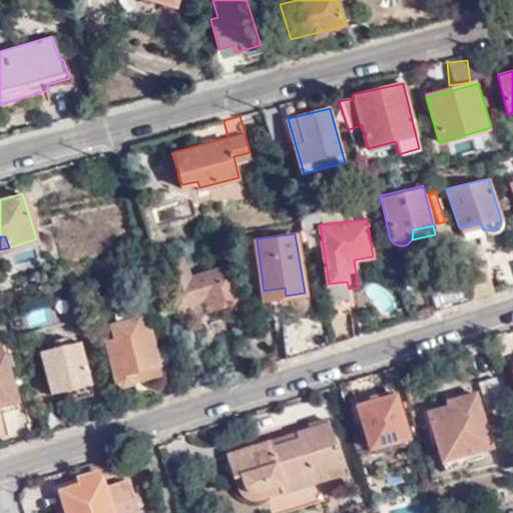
[(242,302),(230,265),(189,277),(183,253),(180,255),(177,247),(162,252),(181,318),(242,302)]
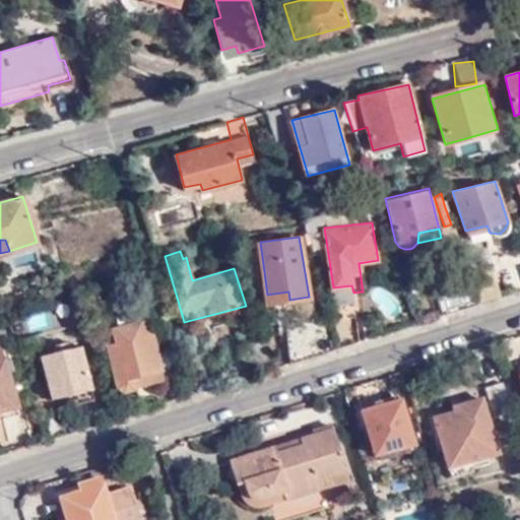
[(288,291),(267,295),(268,303),(289,300),(288,291)]
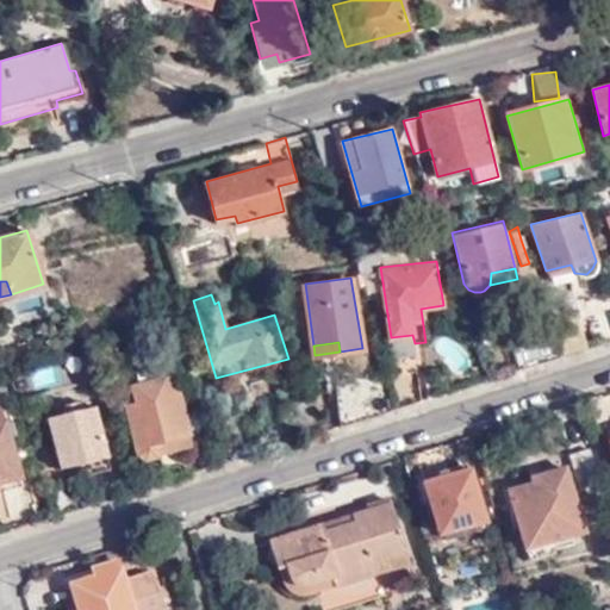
[(190,435),(179,393),(172,394),(168,378),(135,386),(138,404),(128,406),(138,450),(142,455),(147,459),(153,456),(157,453),(157,444),(190,435)]
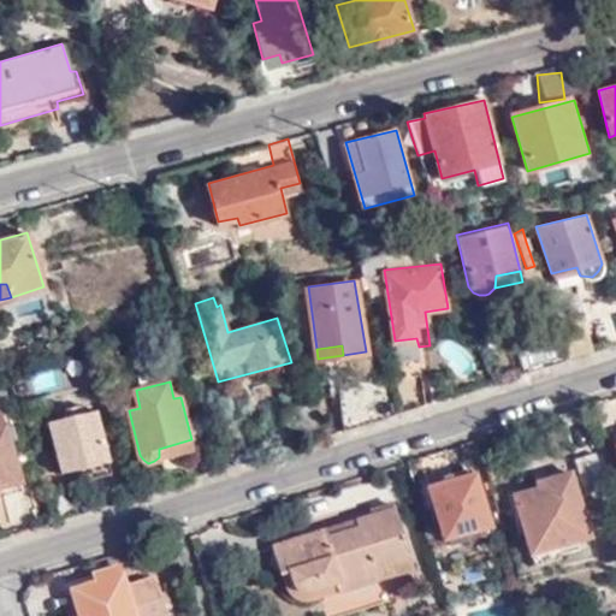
[(339,391),(345,431),(397,415),(390,383),(339,391)]
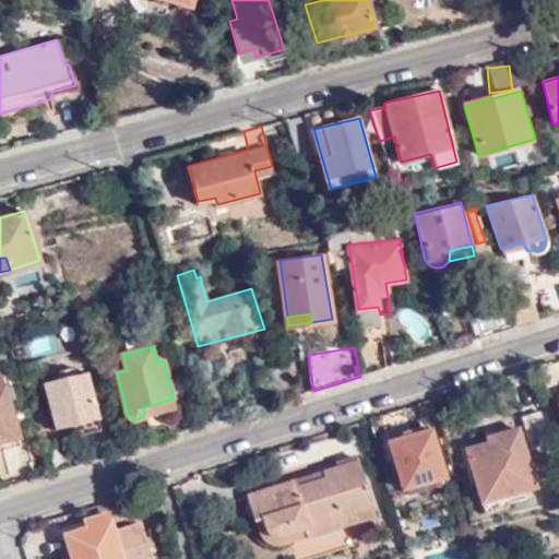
[(102,430),(87,372),(43,383),(56,427),(76,423),(81,436),(102,430)]
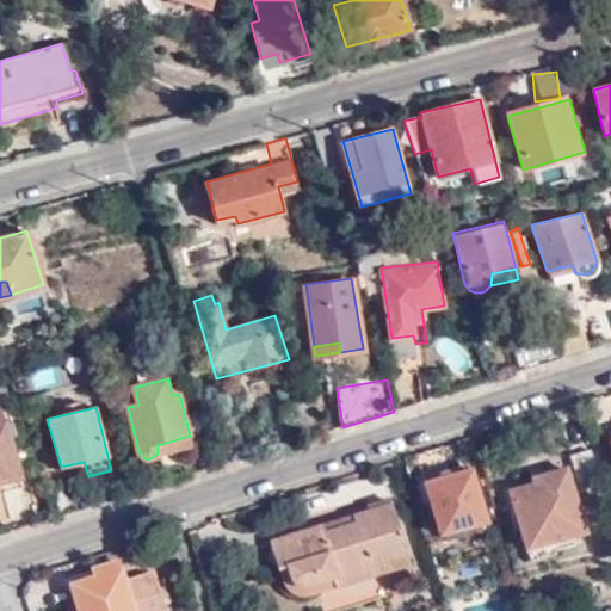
[(0,493),(23,486),(5,420),(0,421),(0,493)]
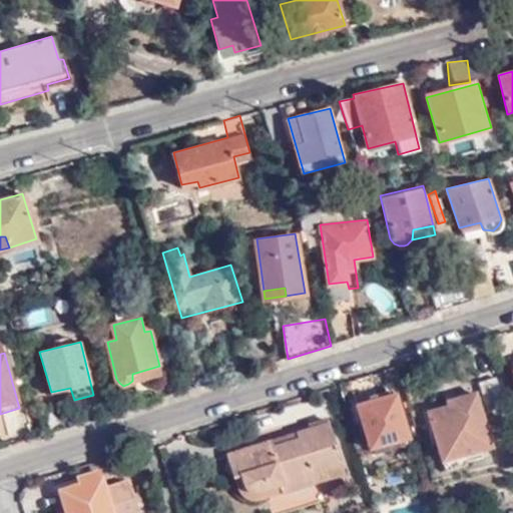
[(506,407),(496,379),(481,384),(490,413),(506,407)]
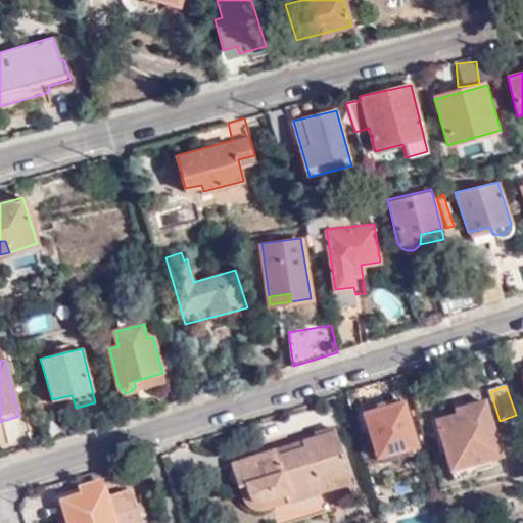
[(452,468),(473,462),(501,454),(484,399),(463,406),(464,412),(437,419),(452,468)]
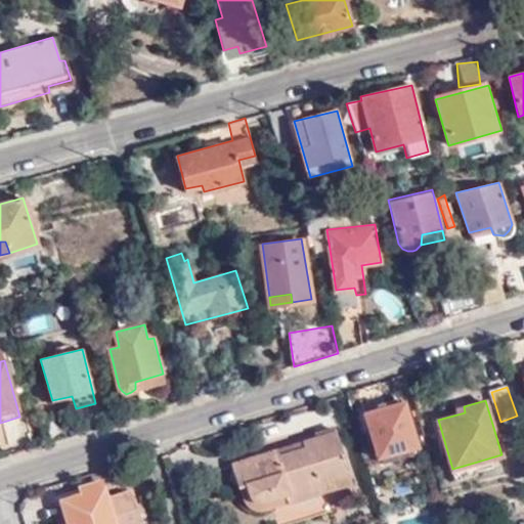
[(416,444),(401,401),(362,412),(378,456),(416,444)]
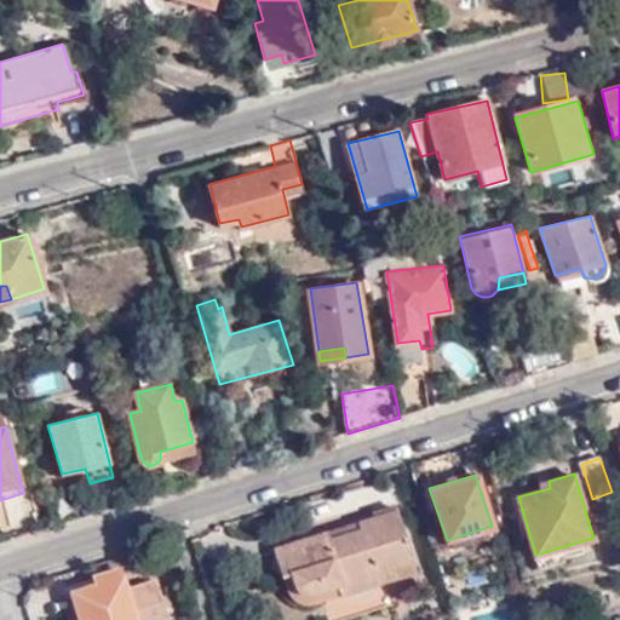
[(338,585),(340,593),(380,581),(377,568),(411,557),(397,509),(395,510),(394,506),(373,511),(374,516),(357,521),(359,529),(326,538),(325,532),(271,547),(279,579),(292,575),(296,590),(308,593),(338,585)]
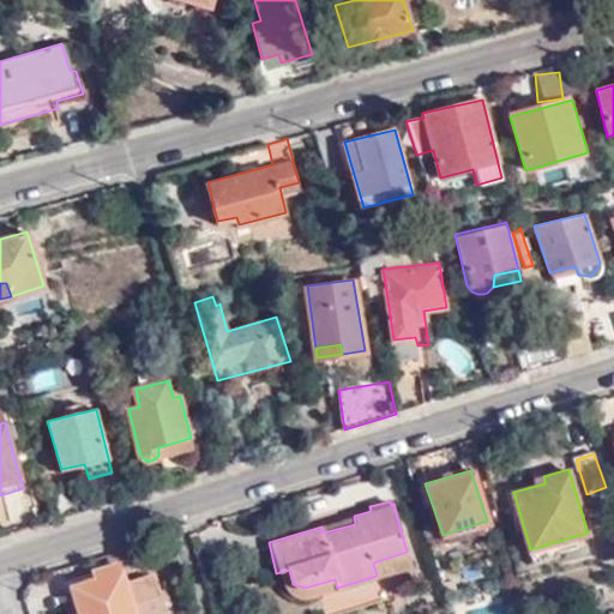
[(354,516),(321,527),(323,533),(355,524),(354,516)]
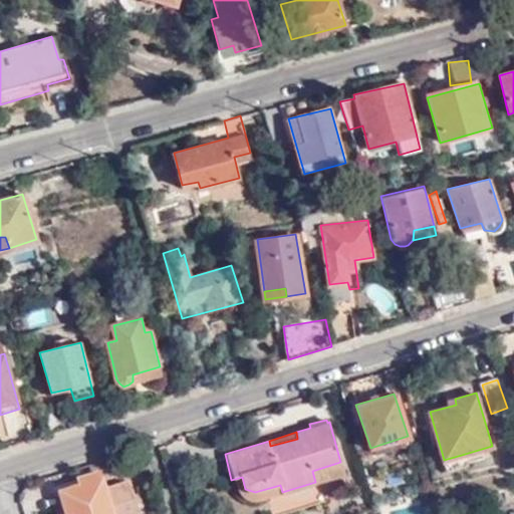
[(468,463),(465,454),(444,460),(447,470),(468,463)]
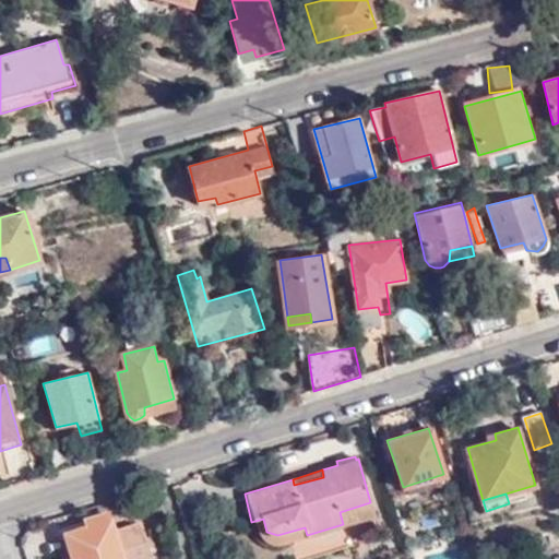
[(340,512),(343,524),(373,514),(370,502),(340,512)]
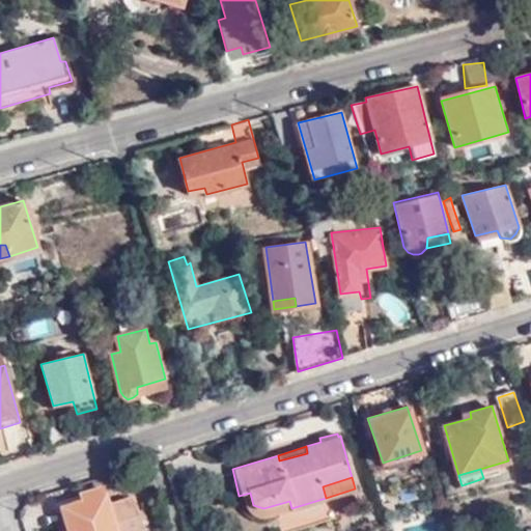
[(123,530),(120,522),(137,518),(135,513),(138,511),(135,503),(133,504),(131,499),(108,507),(102,490),(81,496),(82,502),(62,509),(68,530),(123,530)]
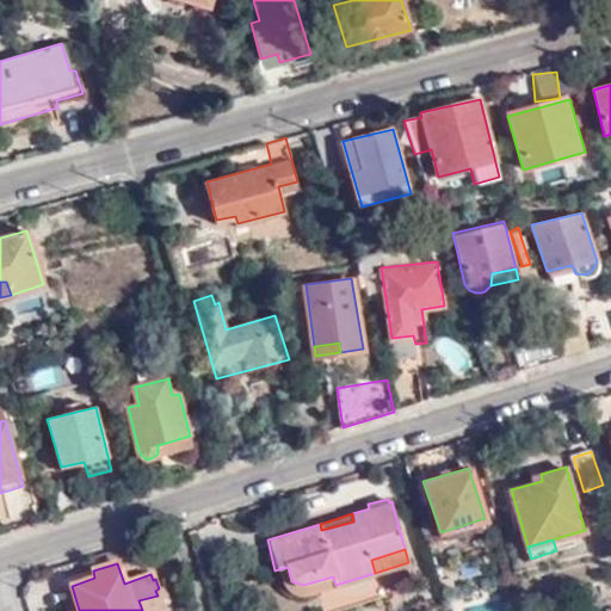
[(303,596),(335,585),(333,576),(303,585),(291,581),(288,567),(275,571),(278,582),(283,587),(287,591),(295,596),(303,596)]
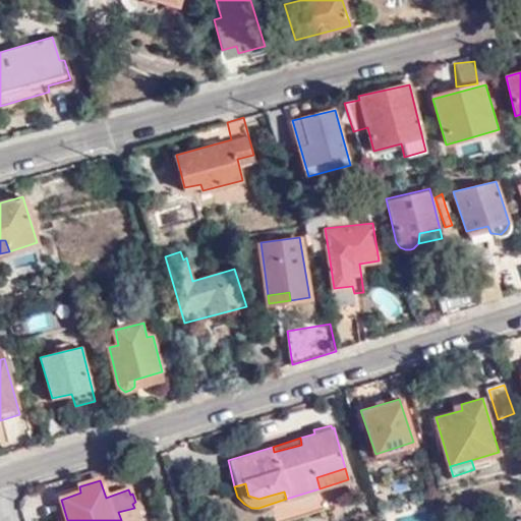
[(139,520),(136,508),(134,508),(118,512),(121,520),(139,520)]
